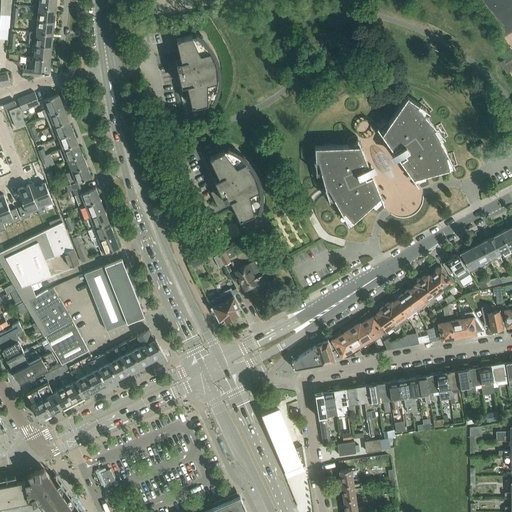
[(511,0),(480,0),(493,19),(493,20),(504,36),(511,31),(511,0)]
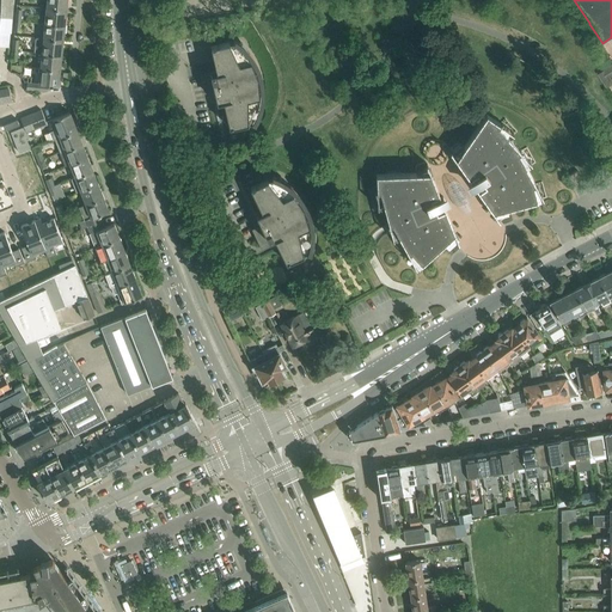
[(65,24),(66,10),(46,7),(44,23),(65,24)]
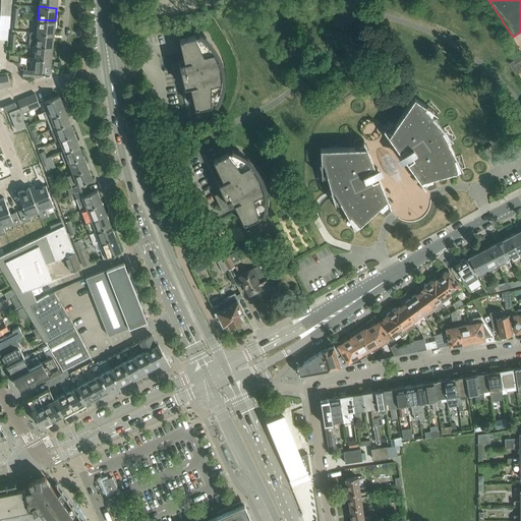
[(54,34),(55,20),(38,19),(37,32),(54,34)]
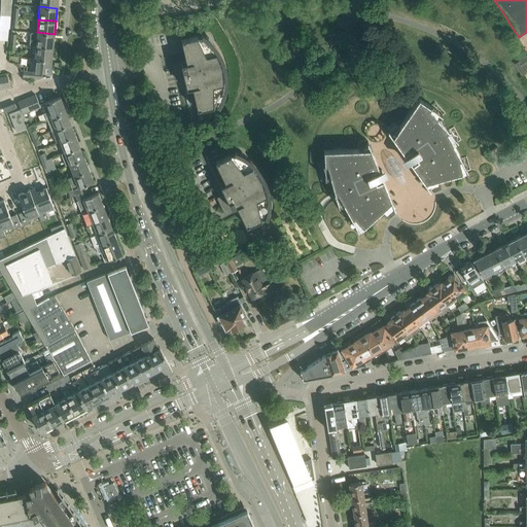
[(53,47),(55,34),(37,32),(37,33),(31,32),(30,44),(35,45),(53,47)]
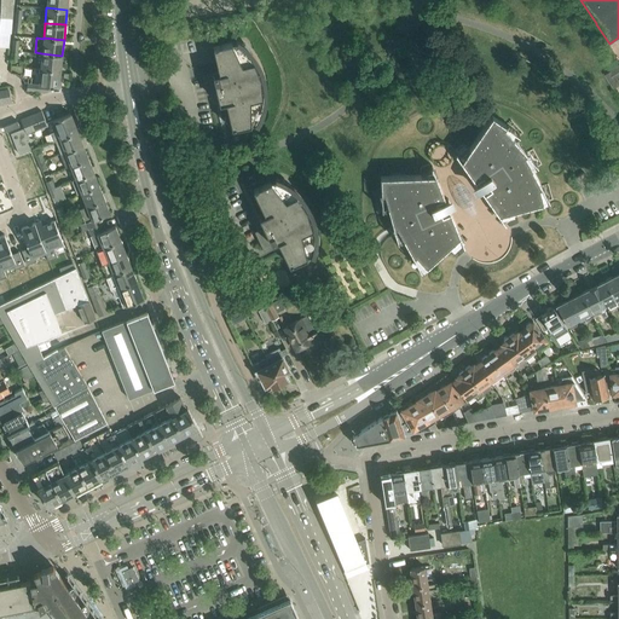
[(252,53),(249,50),(249,48),(244,41),(241,42),(238,40),(237,39),(236,40),(237,40),(232,41),(213,46),(217,63),(218,68),(219,73),(213,74),(206,76),(208,91),(217,88),(217,92),(219,103),(225,102),(232,128),(250,123),(256,122),(255,123),(256,123),(258,121),(259,119),(262,119),(264,109),(262,109),(264,105),(265,102),(265,98),(265,96),(265,94),(265,91),(265,87),(265,84),(265,81),(264,80),(264,77),(262,75),(262,73),(261,70),(261,68),(260,67),(259,63),(256,59),(254,56),(252,53)]
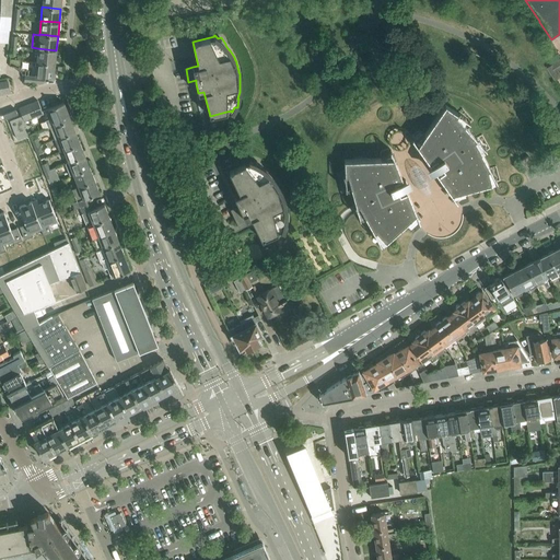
[(55,63),(56,50),(37,48),(36,61),(55,63)]
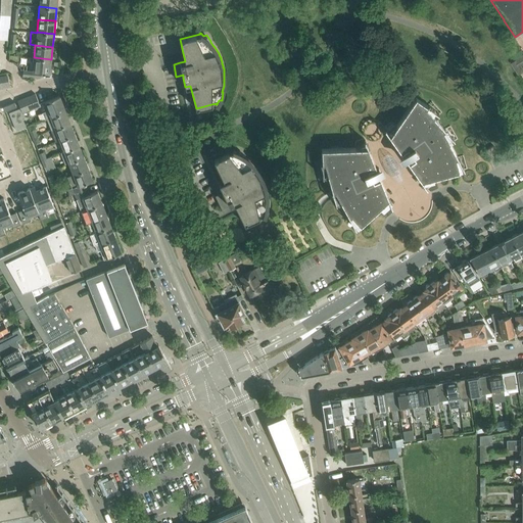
[(522,63),(522,55),(512,63),(519,75),(522,70),(522,68),(521,65),(522,63)]
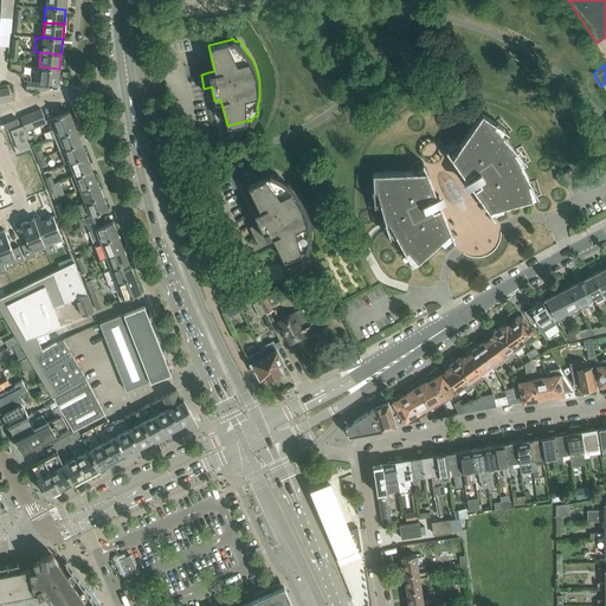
[(58,84),(59,69),(39,66),(38,82),(27,81),(26,88),(46,90),(47,83),(58,84)]
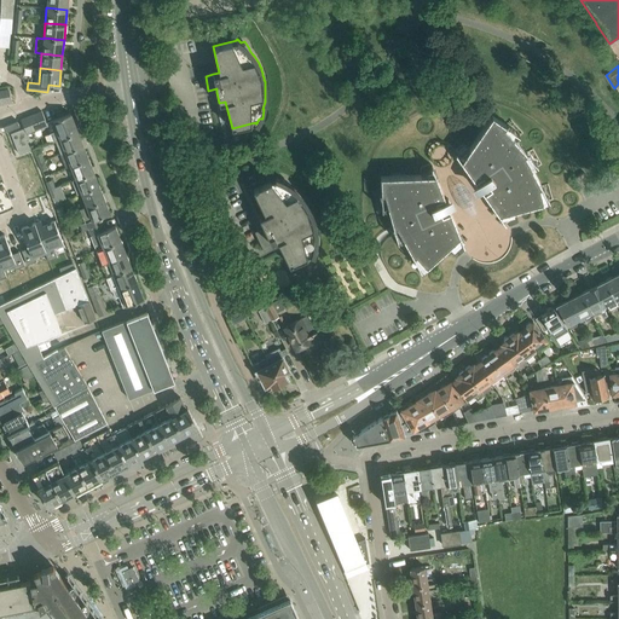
[(7,88),(0,90),(0,102),(10,100),(7,88)]
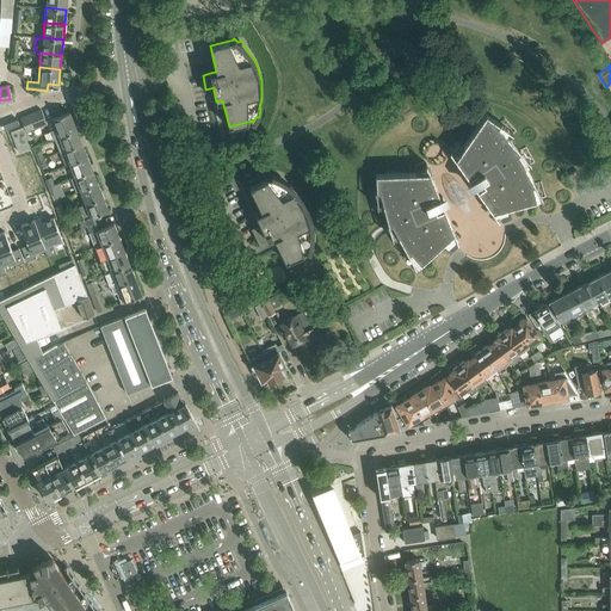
[(47,123),(45,122),(41,109),(34,112),(39,127),(47,123)]
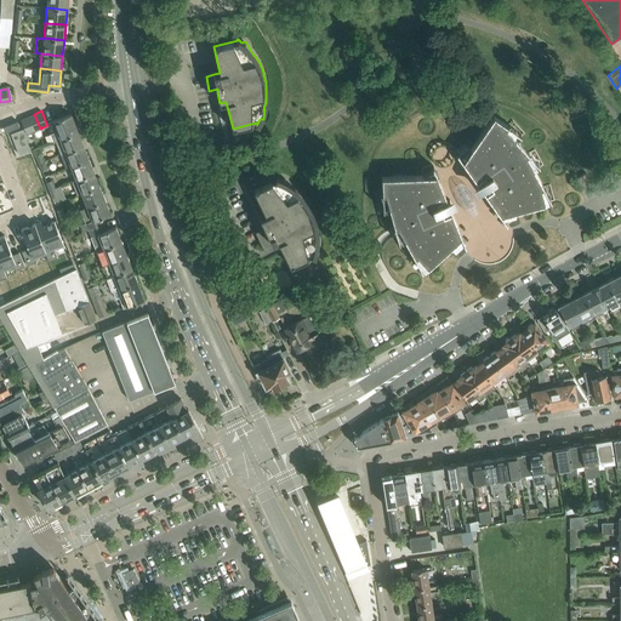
[(53,120),(50,121),(55,132),(57,131),(60,138),(78,132),(70,113),(53,120)]
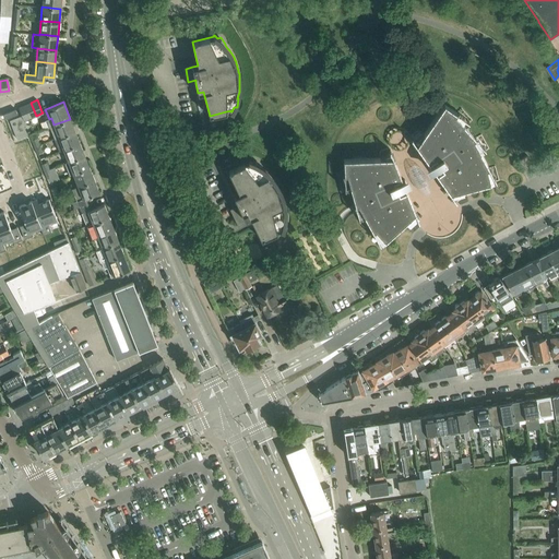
[(36,116),(31,103),(24,105),(30,118),(36,116)]
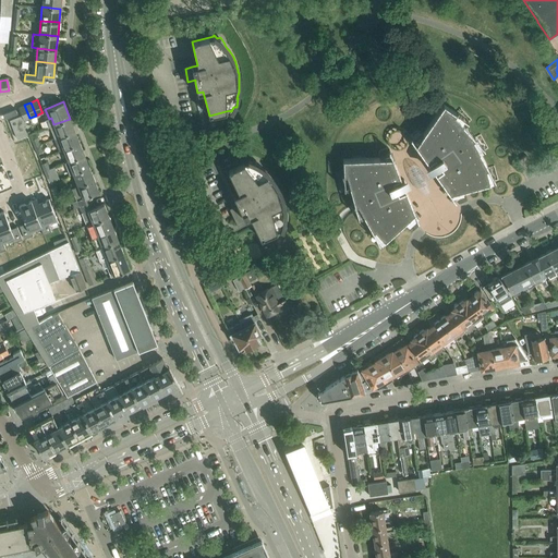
[(480,153),(473,140),(475,137),(474,137),(464,126),(455,116),(457,112),(456,112),(444,104),(434,118),(428,125),(424,132),(415,145),(421,153),(427,162),(432,160),(433,162),(427,166),(432,171),(440,166),(443,169),(436,173),(444,185),(449,193),(464,189),(489,182),(485,169),(488,168),(488,167),(480,153)]
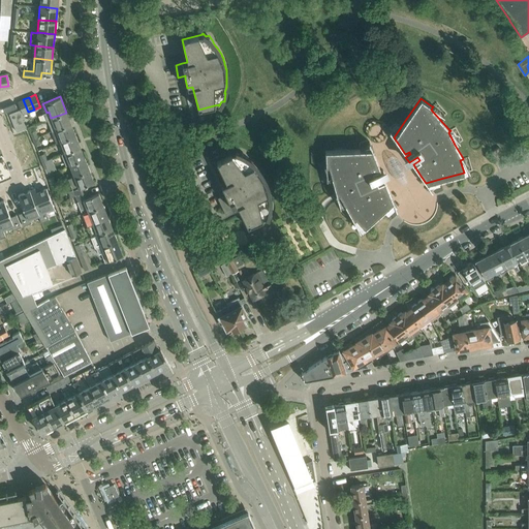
[(28,112),(23,99),(18,101),(21,110),(23,114),(28,112)]
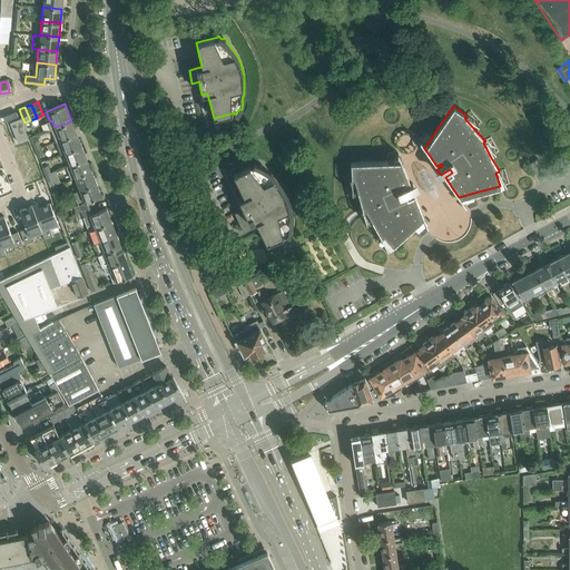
[(16,110),(3,116),(6,120),(18,116),(16,110)]
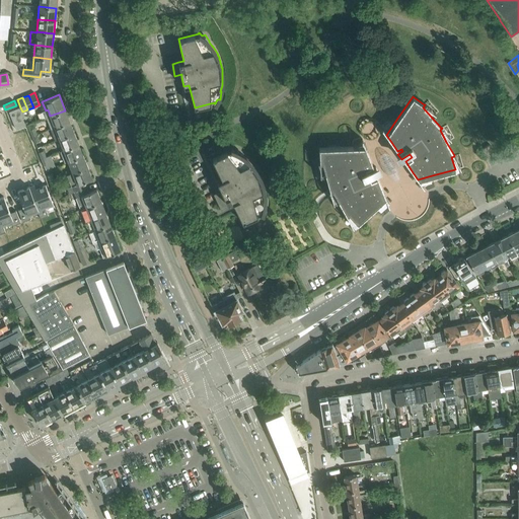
[(23,115),(22,112),(20,107),(9,112),(15,129),(17,129),(26,126),(21,115),(23,115)]
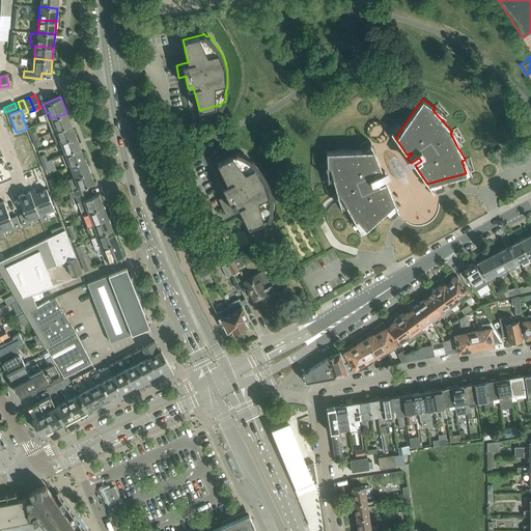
[(72,124),(66,113),(51,118),(48,120),(52,132),(56,131),(72,124)]
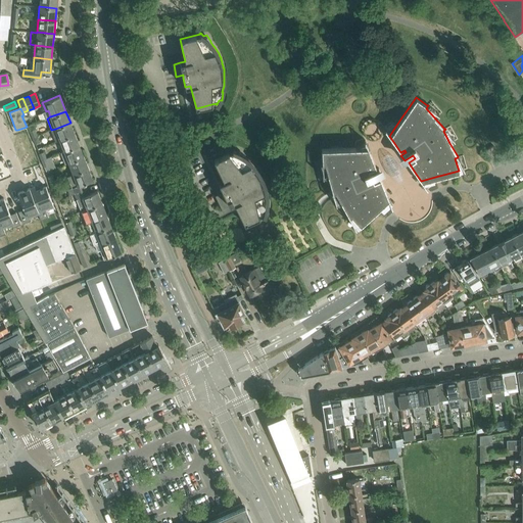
[(75,134),(70,123),(55,129),(59,140),(75,134)]
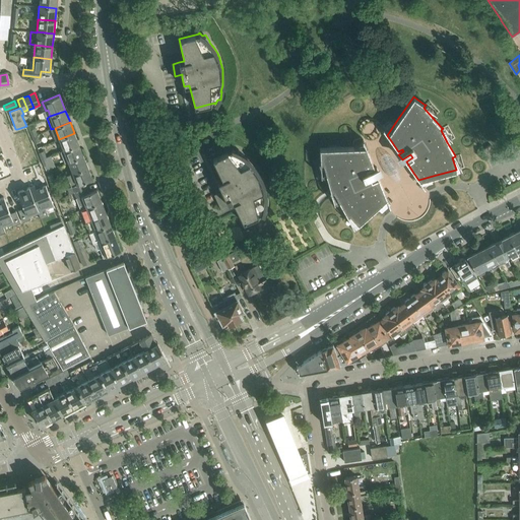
[(79,144),(74,133),(59,139),(64,150),(79,144)]
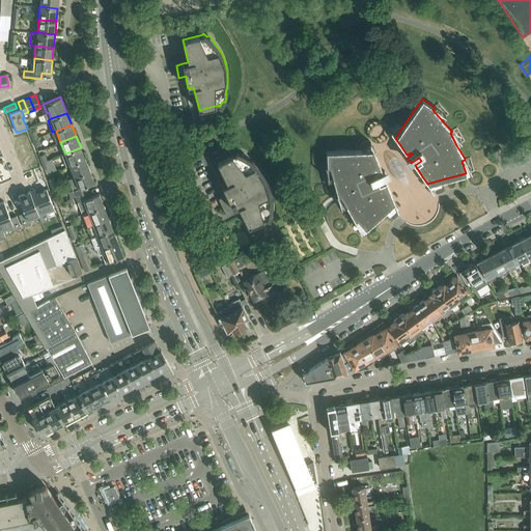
[(85,159),(81,147),(65,154),(70,165),(85,159)]
